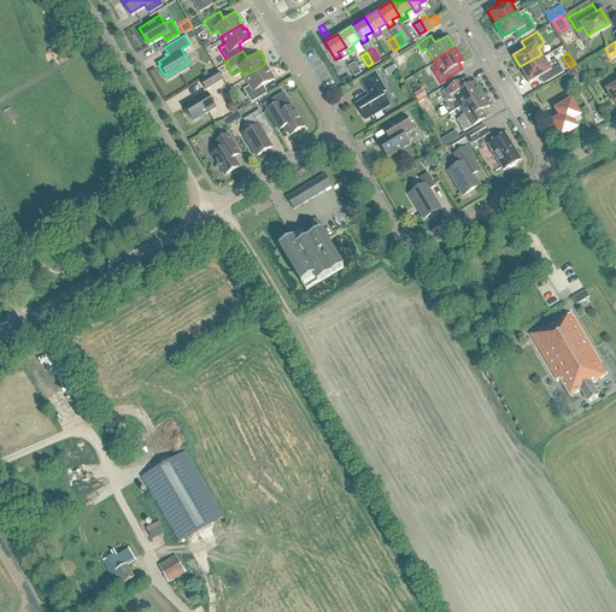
[(546,62),(541,54),(520,66),(528,80),(540,72),(544,80),(562,69),(555,57),(546,62)]
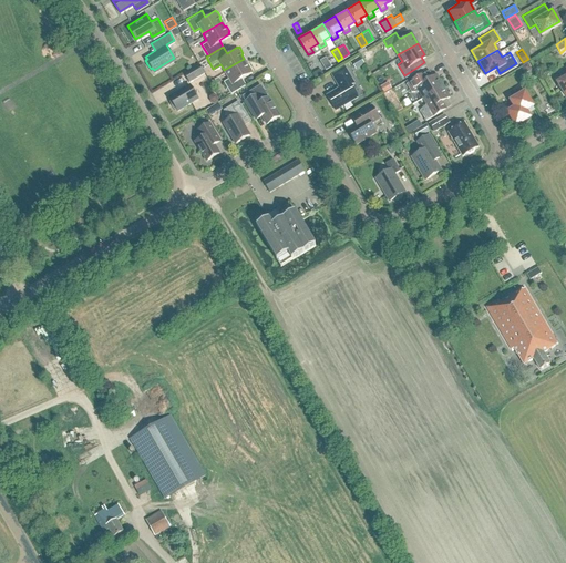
[(362,60),(358,53),(350,59),(354,65),(362,60)]
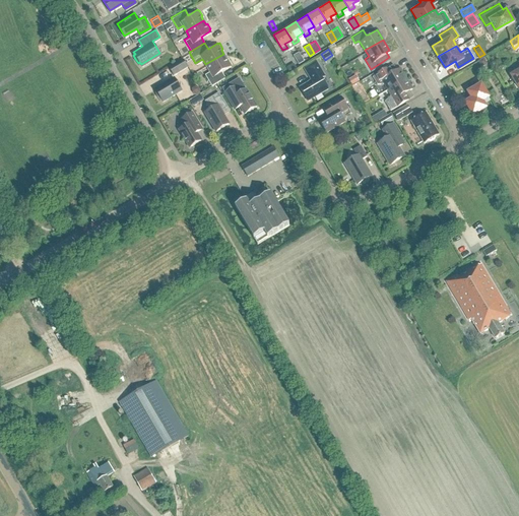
[(298,61),(303,58),(298,50),(293,53),(298,61)]
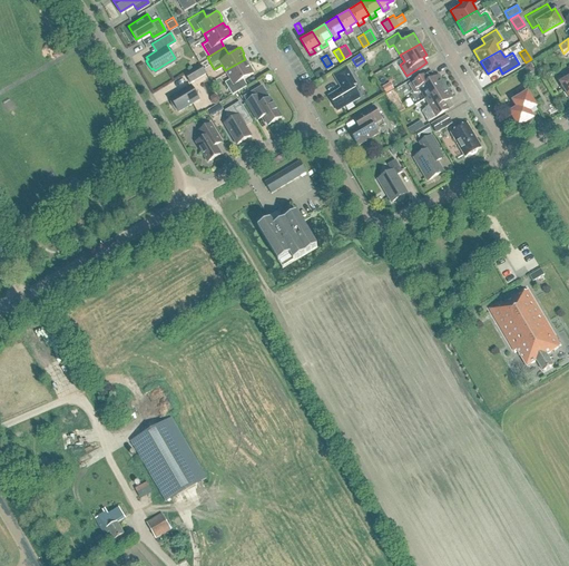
[(245,59),(225,70),(229,77),(224,79),(231,91),(246,83),(242,76),(252,70),(252,69),(253,68),(249,62),(247,64),(245,59)]
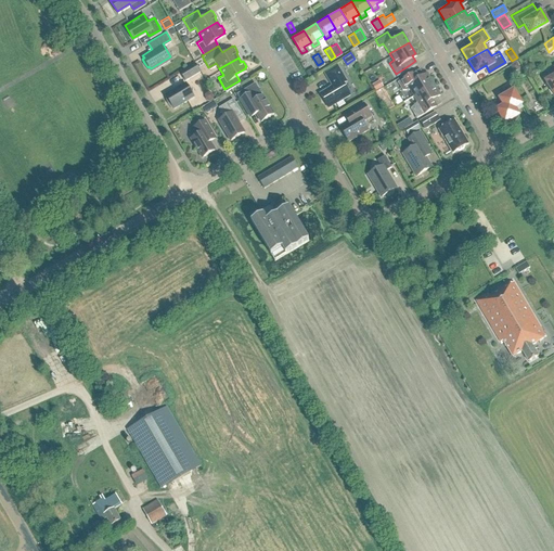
[(179,69),(184,78),(198,69),(194,61),(179,69)]
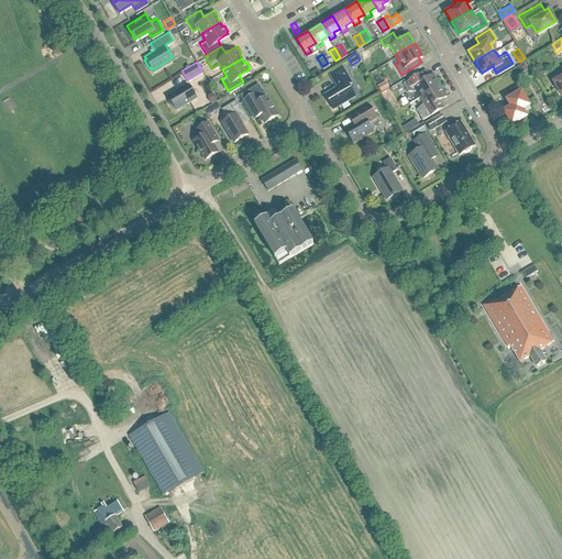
[(337,85),(323,92),(332,107),(354,94),(346,81),(351,80),(341,64),(329,72),(337,85)]
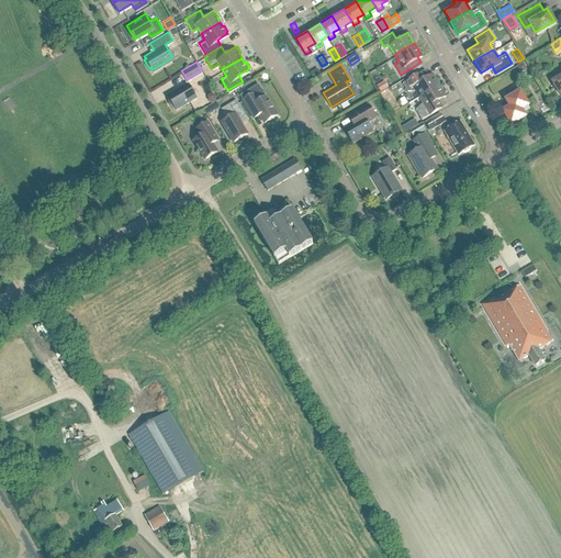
[(560,64),(560,65),(560,73),(551,79),(560,93),(560,91),(560,64)]
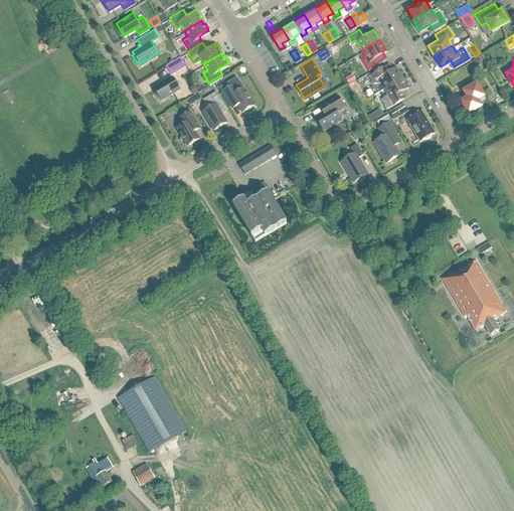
[(383,70),(381,65),(367,73),(372,81),(380,80),(383,87),(401,75),(395,65),(385,71),(383,70)]
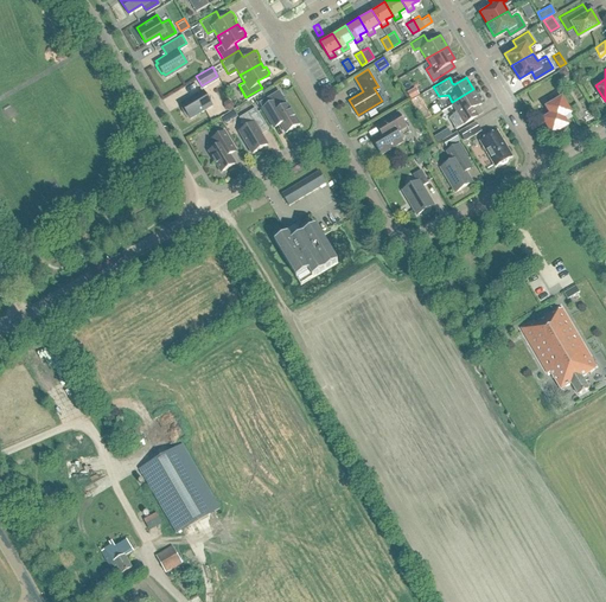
[(406,89),(409,96),(418,91),(414,84),(406,89)]
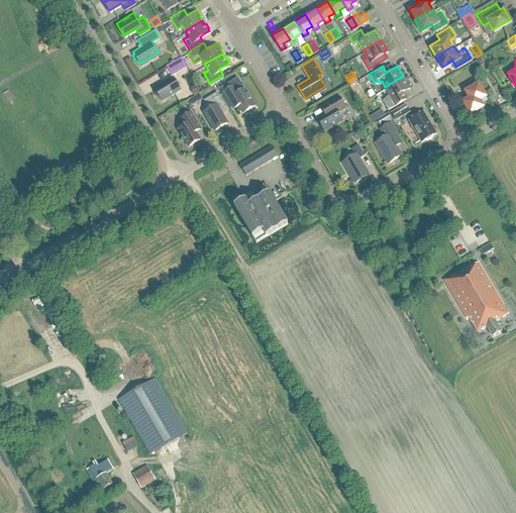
[(161,99),(179,88),(172,75),(153,86),(155,89),(153,90),(155,94),(158,97),(160,96),(161,99)]
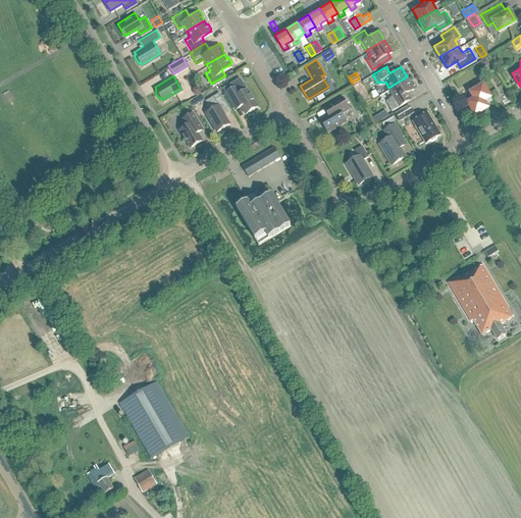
[(257,105),(240,76),(222,87),(235,107),(240,104),(245,112),(257,105)]
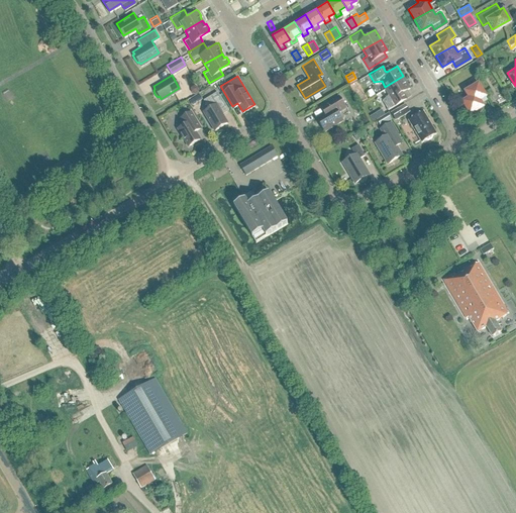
[(403,76),(385,87),(388,92),(381,98),(387,107),(407,96),(403,89),(409,86),(403,76)]
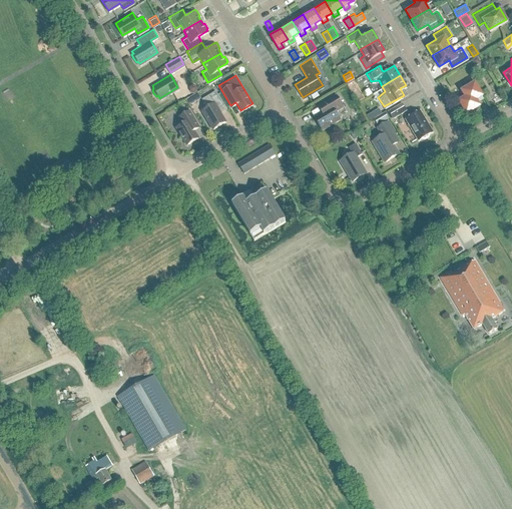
[(463,94),(457,97),(466,111),(478,104),(475,99),(482,95),(473,80),(460,88),(463,94)]
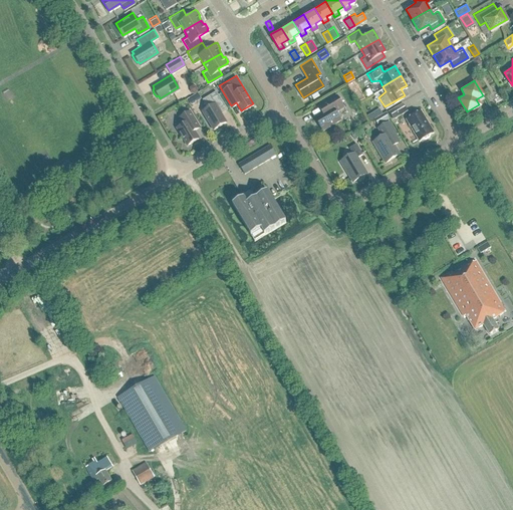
[(189,84),(189,89),(193,91),(197,89),(196,84),(193,82),(189,84)]
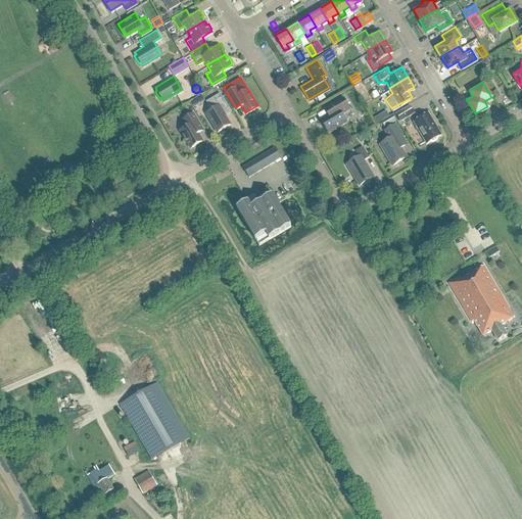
[(219,91),(205,99),(210,107),(204,110),(216,130),(229,122),(224,113),(230,109),(219,91)]
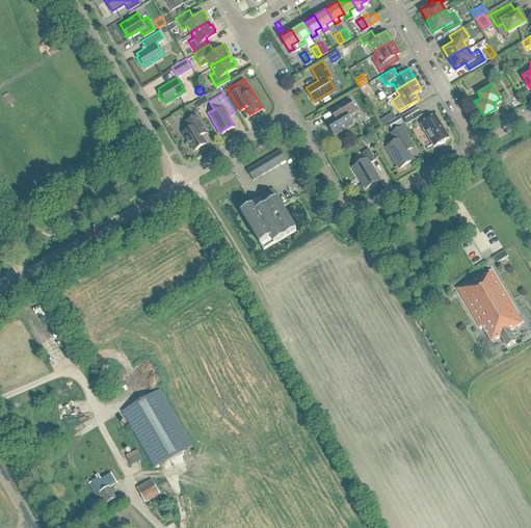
[(328,108),(333,114),(324,120),(333,133),(351,122),(346,113),(354,109),(347,97),(328,108)]
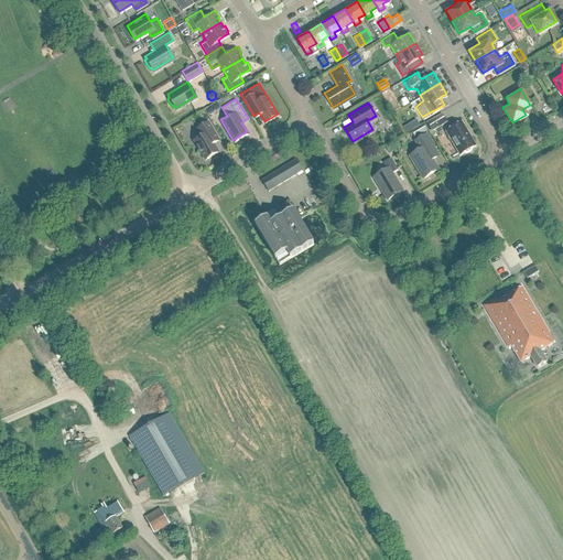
[(445,119),(441,111),(425,120),(430,128),(445,119)]
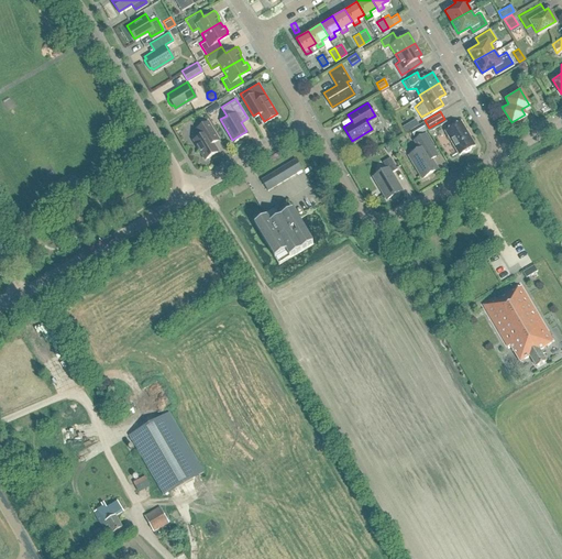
[(200,133),(193,138),(204,157),(217,149),(212,141),(218,138),(207,119),(196,125),(200,133)]
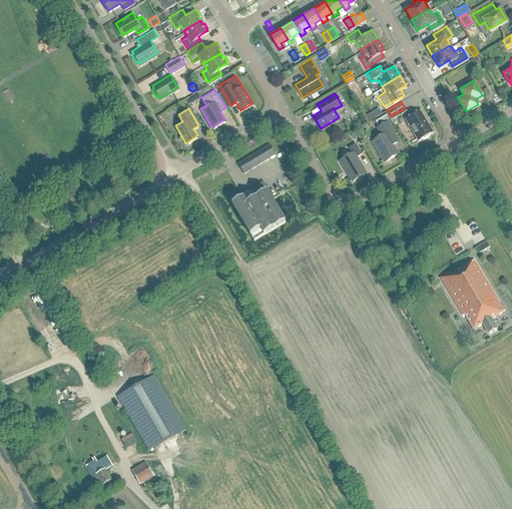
[(404,117),(417,138),(421,136),(424,136),(427,134),(428,132),(432,130),(419,108),(404,117)]
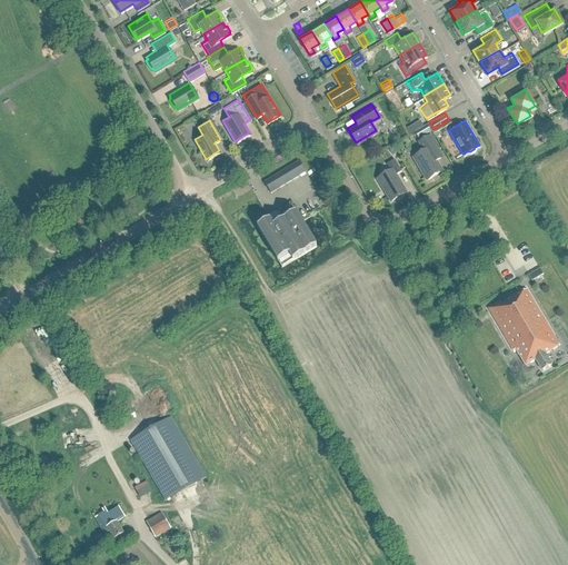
[(430,128),(426,121),(414,129),(417,136),(430,128)]
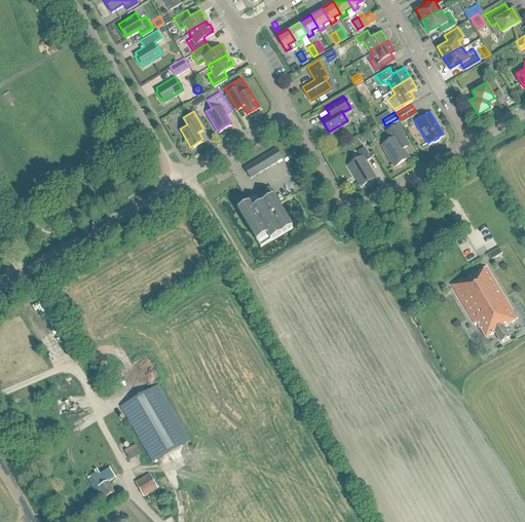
[(384,128),(390,138),(381,143),(394,163),(409,155),(404,146),(409,143),(397,121),(384,128)]
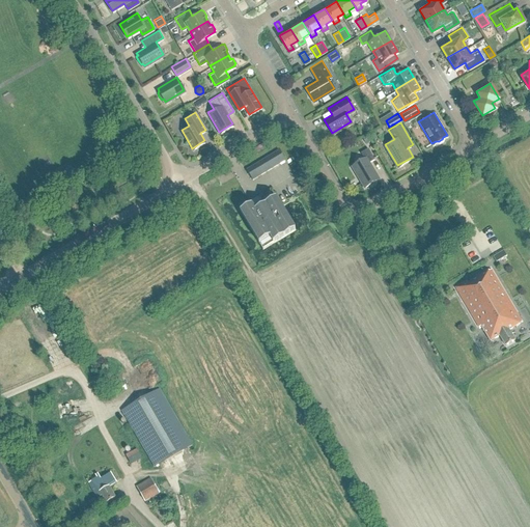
[(363,157),(351,164),(363,186),(378,176),(368,160),(373,157),(367,146),(360,150),(363,157)]
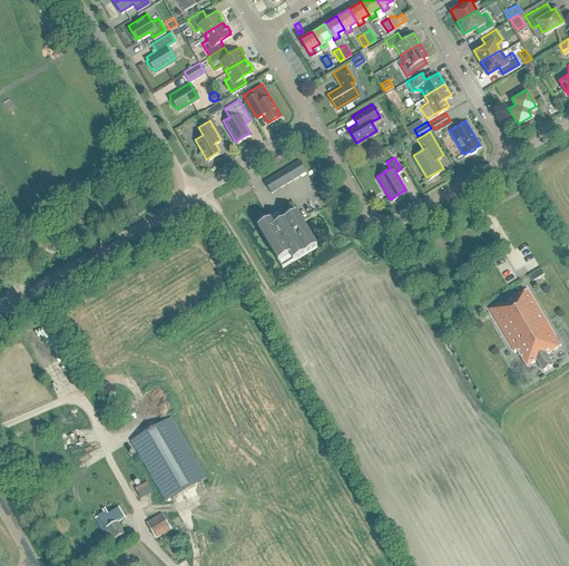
[(263,179),(270,191),(305,169),(298,158),(263,179)]
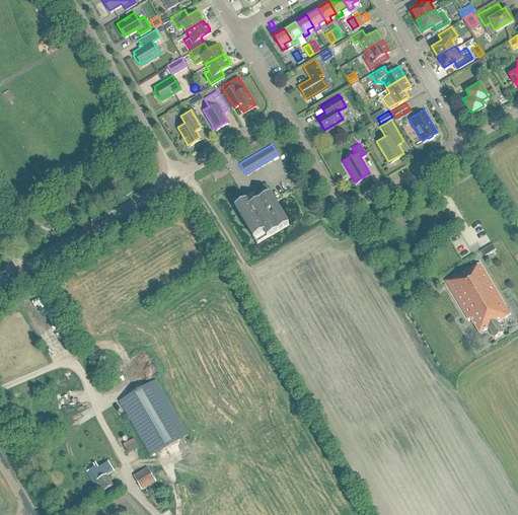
[(244,197),(233,203),(255,240),(288,221),(269,190),(257,197),(248,202),(244,197)]
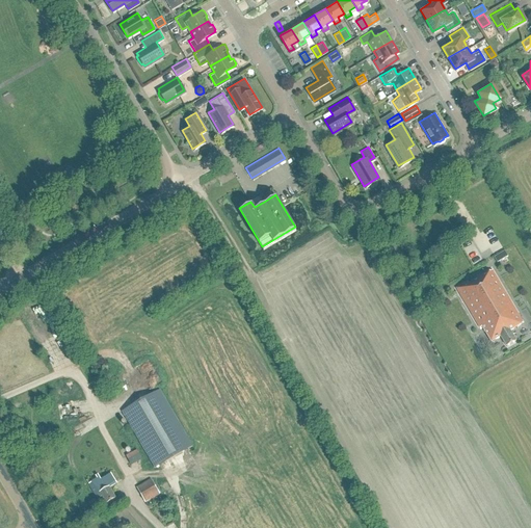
[(500,257),(506,254),(503,247),(497,252),(500,257)]
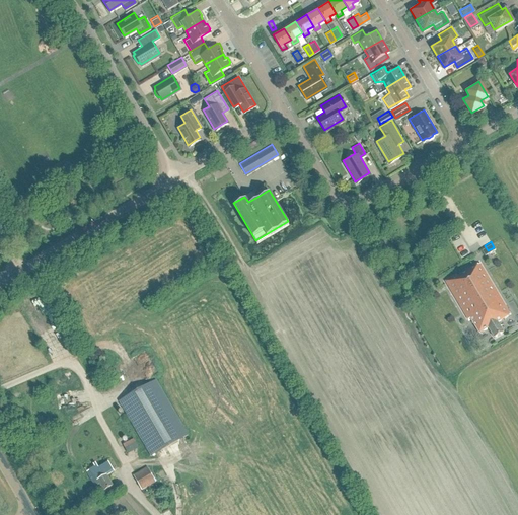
[(446,276),(443,278),(466,317),(469,315),(472,320),(477,329),(481,327),(487,324),(493,335),(502,329),(496,319),(509,311),(478,261),(470,265),(456,274),(455,271),(446,276)]
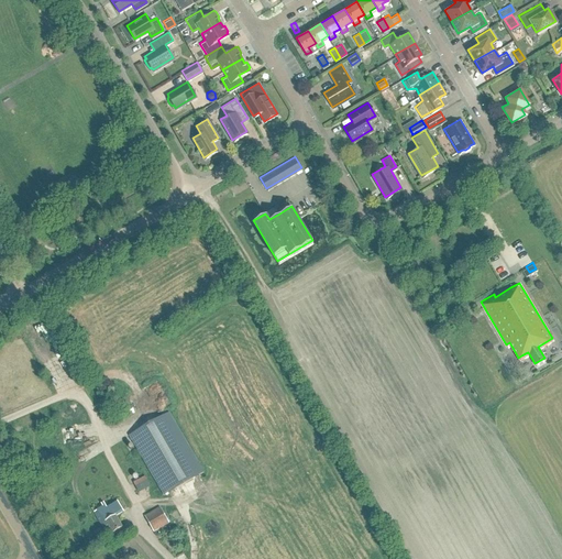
[(156,377),(151,379),(153,390),(169,386),(166,371),(155,373),(156,377)]
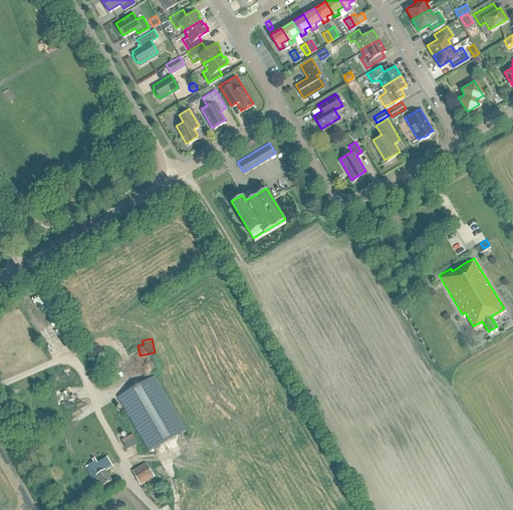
[(149,449),(185,428),(154,373),(116,395),(149,449)]
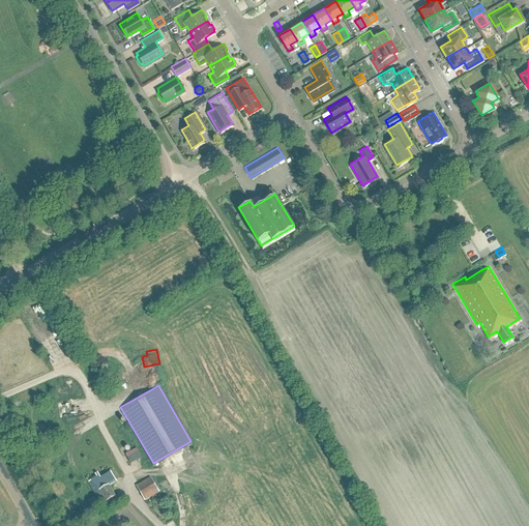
[(95,474),(87,478),(96,494),(100,492),(105,499),(114,494),(108,483),(115,478),(114,477),(115,476),(110,468),(99,474),(96,469),(93,471),(95,474)]
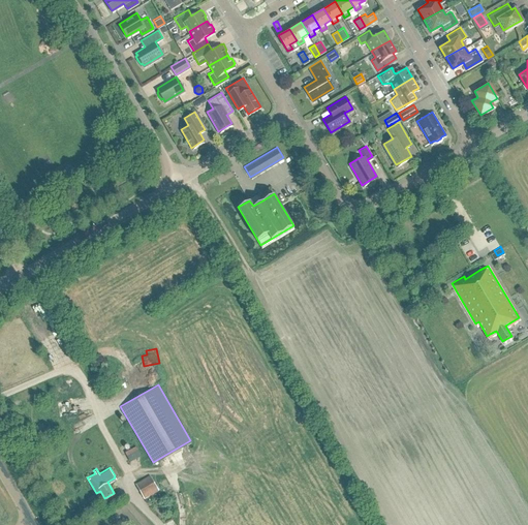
[(144,496),(158,487),(149,472),(134,482),(144,496)]
